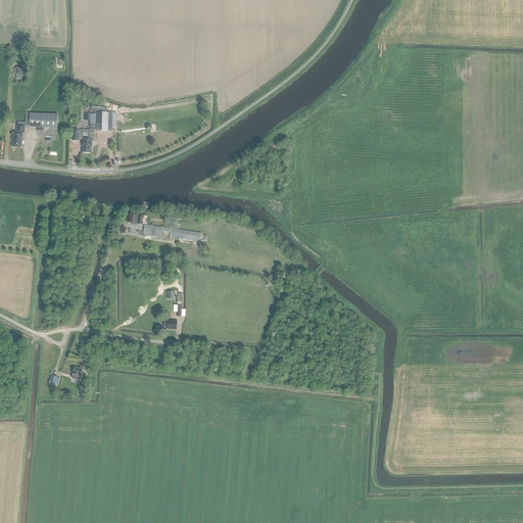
[(25,68),(16,67),(15,75),(17,75),(17,80),(24,80),(25,68)]
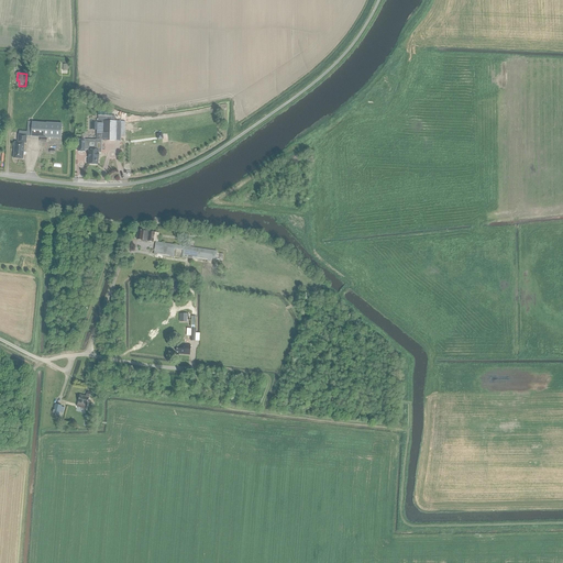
[(63,123),(32,121),(31,138),(62,140),(63,123)]
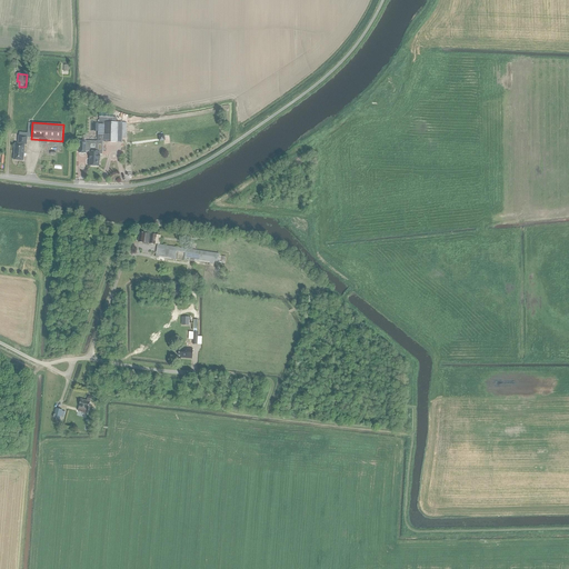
[(89,166),(99,167),(99,159),(100,159),(100,156),(99,156),(99,155),(102,155),(102,146),(101,146),(101,142),(118,142),(118,123),(105,122),(105,123),(98,123),(98,141),(79,140),(79,153),(86,153),(86,151),(89,151),(89,156),(90,156),(90,159),(89,159),(89,166)]
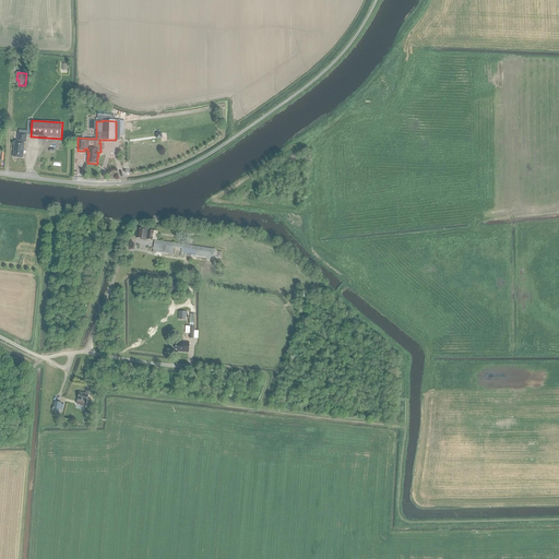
[(24,143),(26,143),(26,135),(26,131),(19,130),(19,133),(18,133),(18,141),(14,141),(13,157),(23,158),(24,143)]
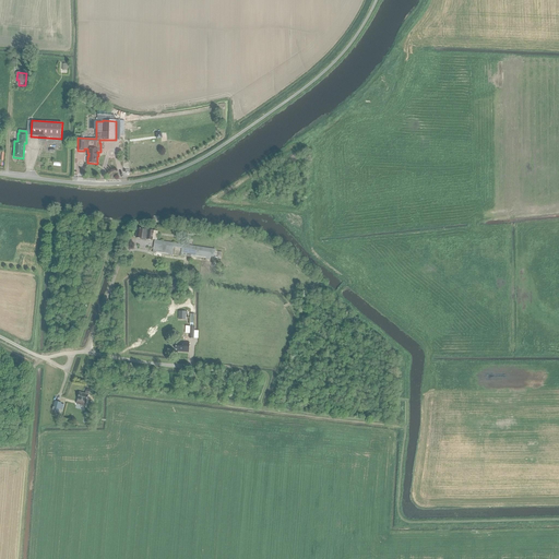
[(153,240),(154,232),(138,228),(135,238),(153,240)]
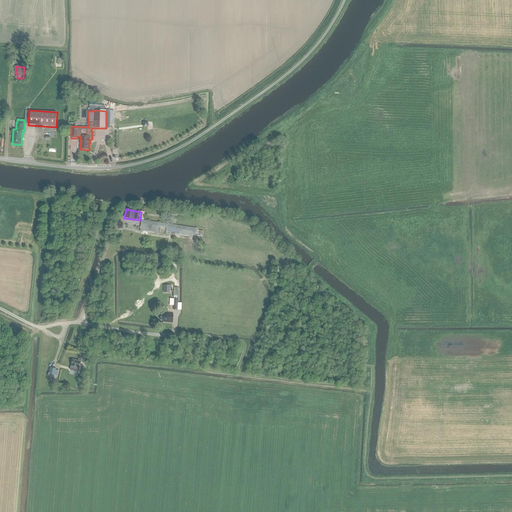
[(193,236),(196,236),(197,228),(142,220),(140,231),(158,234),(159,226),(167,228),(166,232),(169,232),(169,234),(192,238),(193,236)]
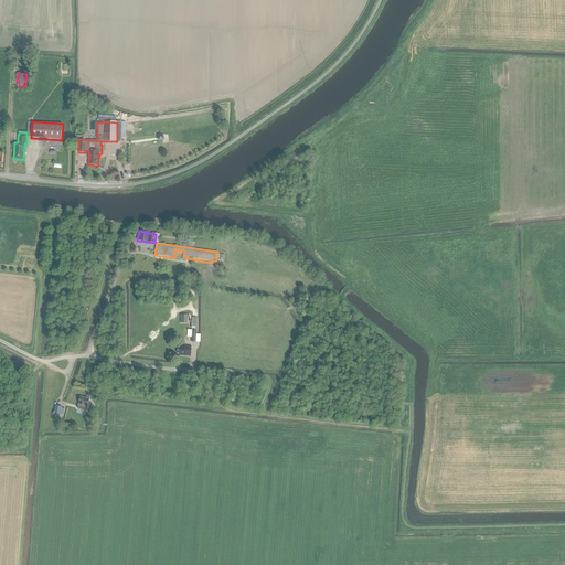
[(179,355),(191,356),(191,347),(179,345),(179,348),(178,348),(178,353),(179,353),(179,355)]
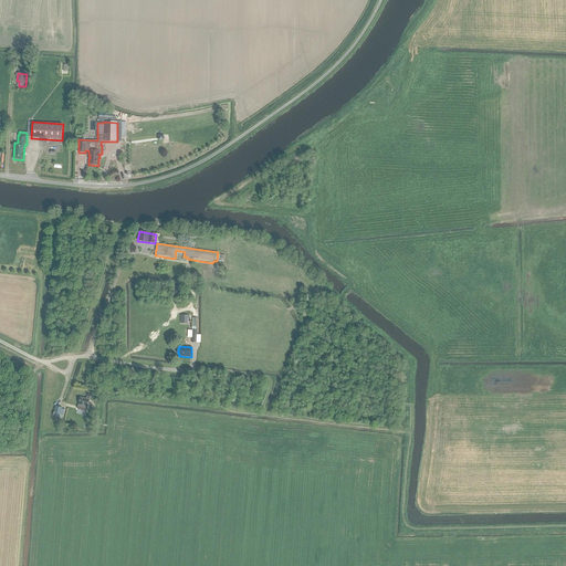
[(79,405),(87,407),(90,400),(91,396),(87,395),(86,399),(81,398),(79,405)]
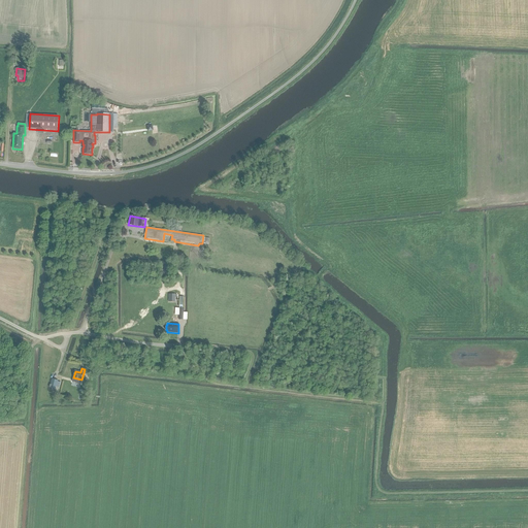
[(59,388),(61,382),(58,382),(58,381),(52,378),(50,388),(52,388),(51,391),(57,392),(58,390),(58,388),(59,388)]
